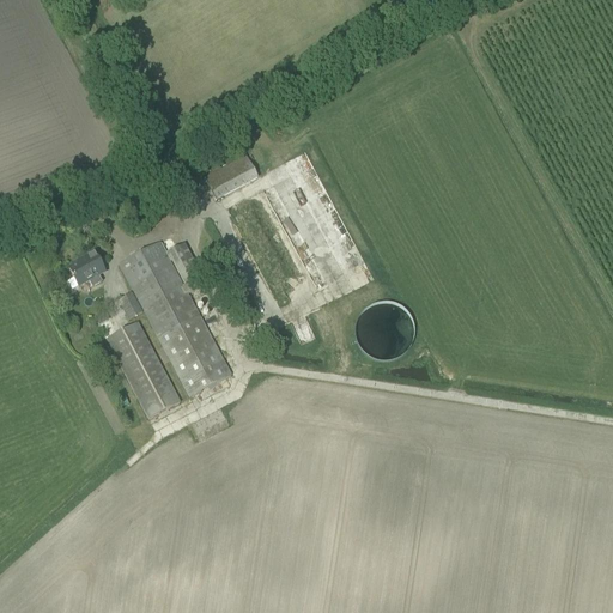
[(222,171),(204,181),(216,202),(258,181),(246,159),(222,171)]
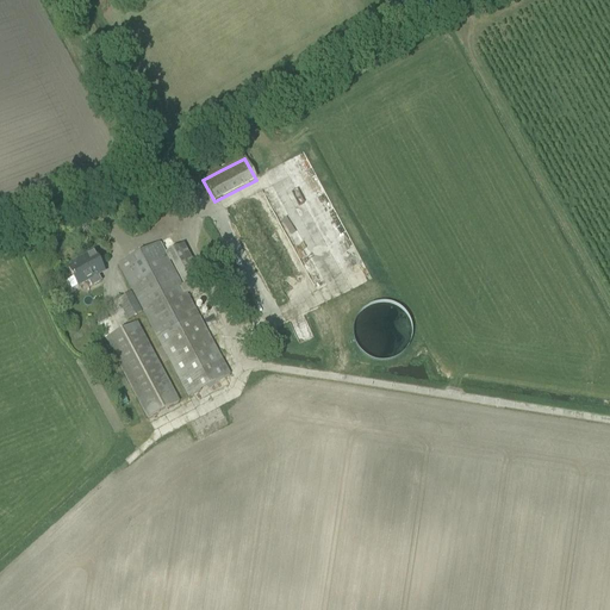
[(282,167),(265,175),(279,204),(296,195),(282,167)]
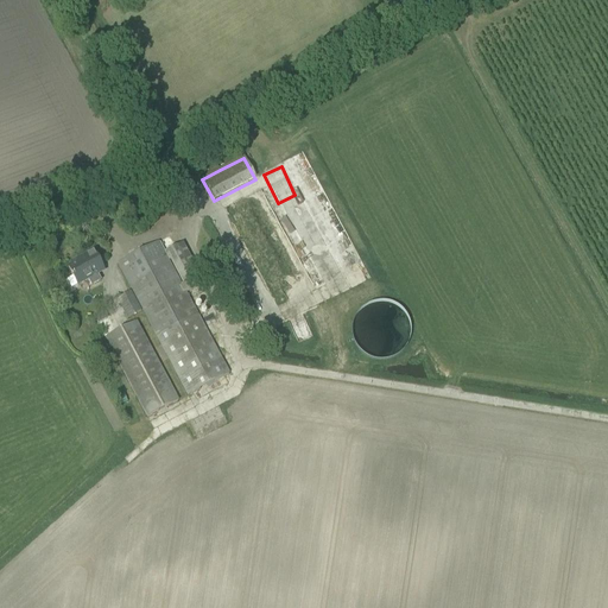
[(239,217),(235,217),(270,295),(282,295),(285,302),(309,291),(309,280),(305,271),(301,273),(290,273),(285,261),(285,260),(280,248),(279,249),(263,211),(254,211),(253,208),(239,208),(239,217)]
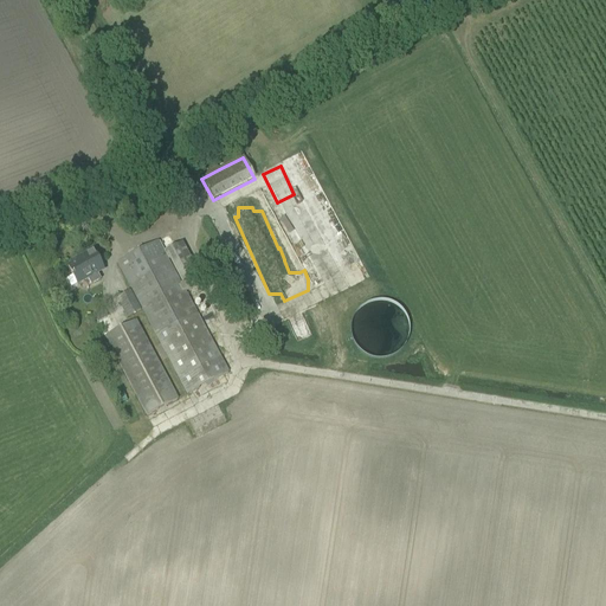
[(295,229),(303,250),(322,243),(314,223),(304,226),(295,229)]
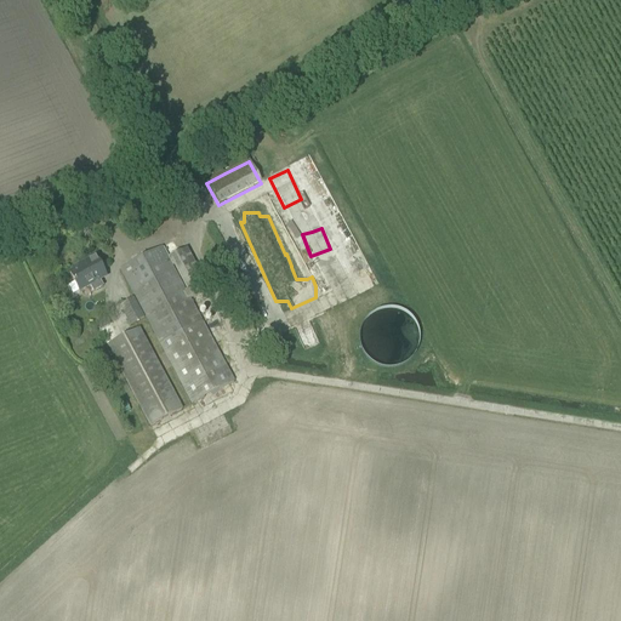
[(161,245),(120,267),(188,404),(235,380),(171,254),(166,256),(161,245)]
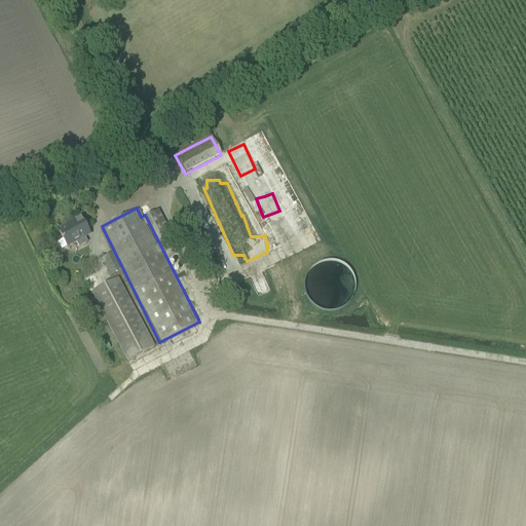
[(58,242),(62,250),(67,247),(76,242),(79,248),(87,243),(83,236),(88,233),(80,218),(69,224),(70,226),(59,232),(63,239),(58,242)]
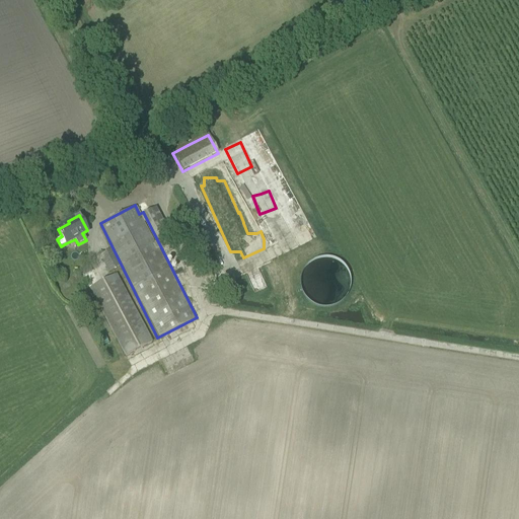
[(99,256),(108,273),(121,267),(112,249),(99,256)]
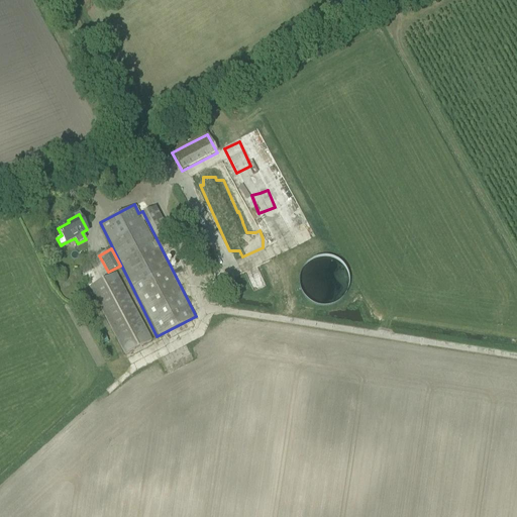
[(298,270),(319,307),(352,287),(331,250),(298,270)]
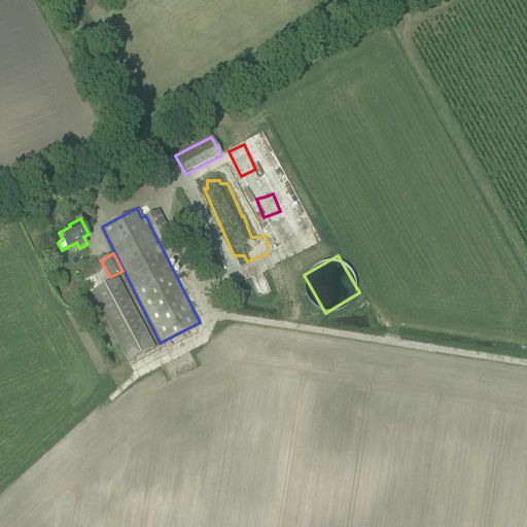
[(152,348),(119,277),(91,290),(124,361),(152,348)]
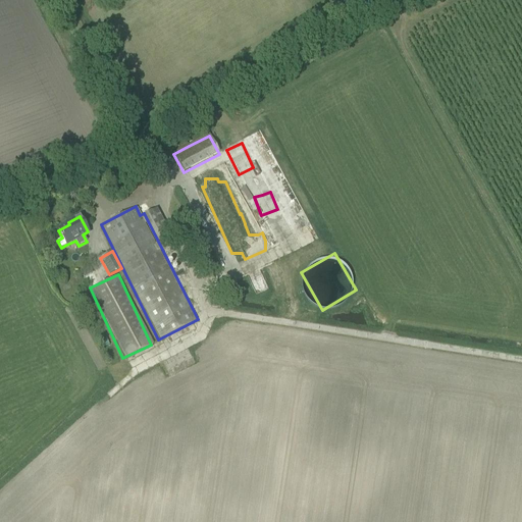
All buildings are outlined.
